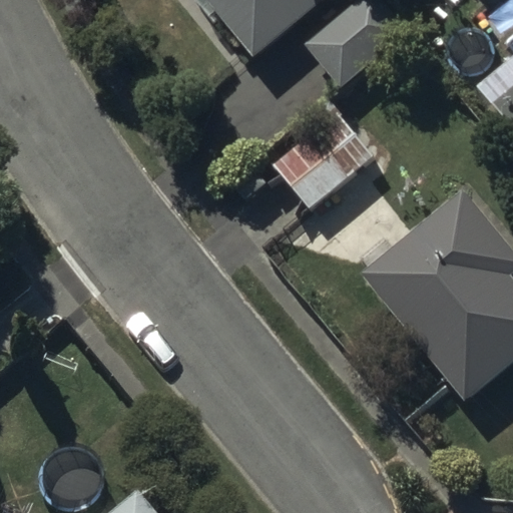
[(195,0),(211,18),(218,13),(255,56),(323,0),(195,0)]
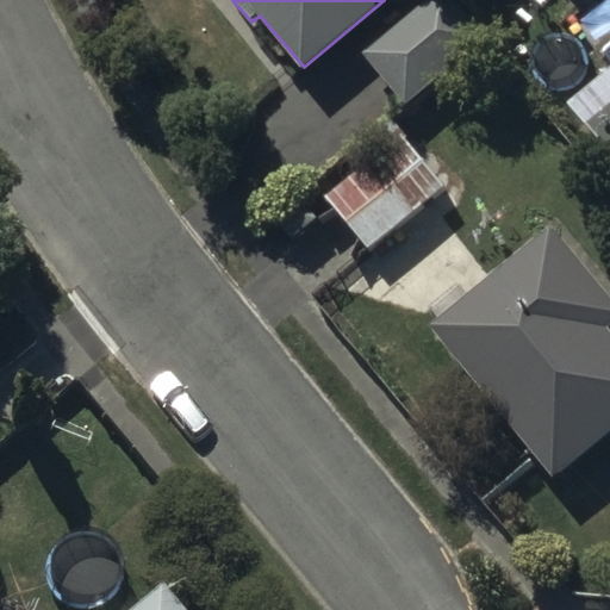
[(489,41),(455,0),(429,0),(362,55),(405,107),(489,41)]
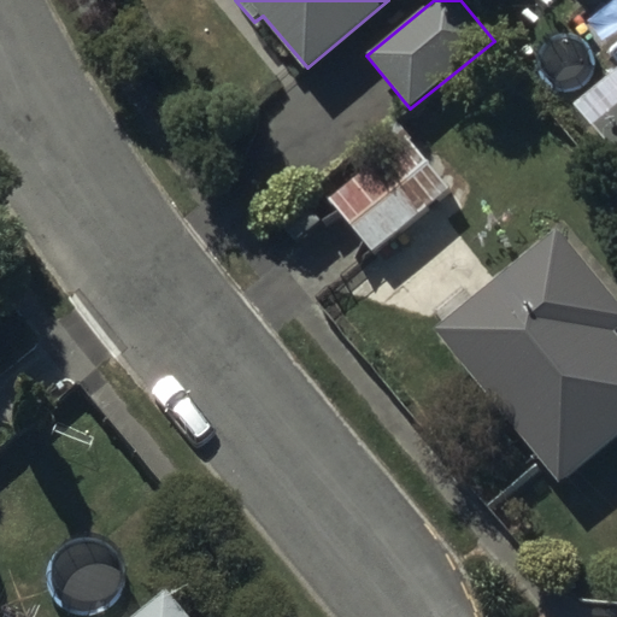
[(616,70),(616,71),(616,70),(616,90),(606,77),(574,104),(616,154),(616,70)]
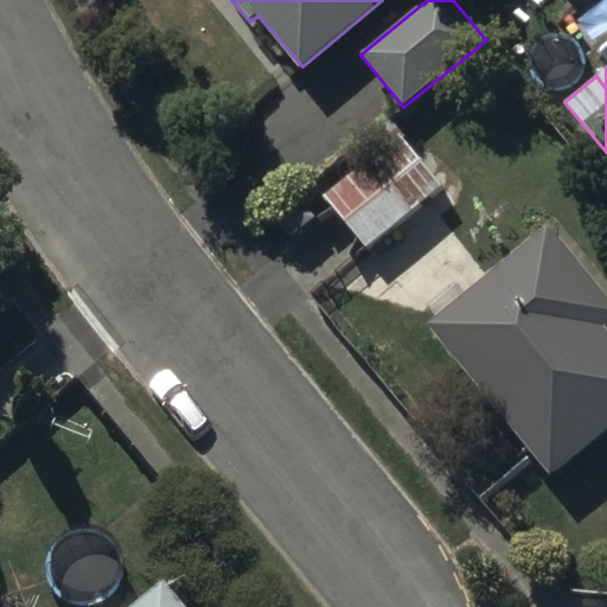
[(445,184),(400,132),(324,197),(369,249),(388,232),(410,260),(438,237),(415,210),(445,184)]
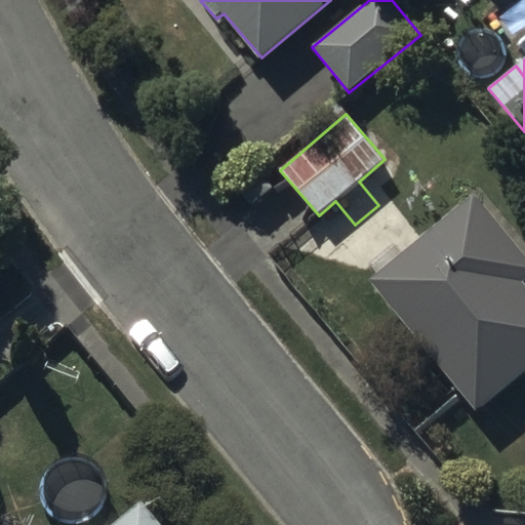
[(376,275),(369,281),(477,412),(524,372),(524,285),(524,284),(524,282),(524,256),(476,196),(401,256),(391,244),(367,264),(376,275)]
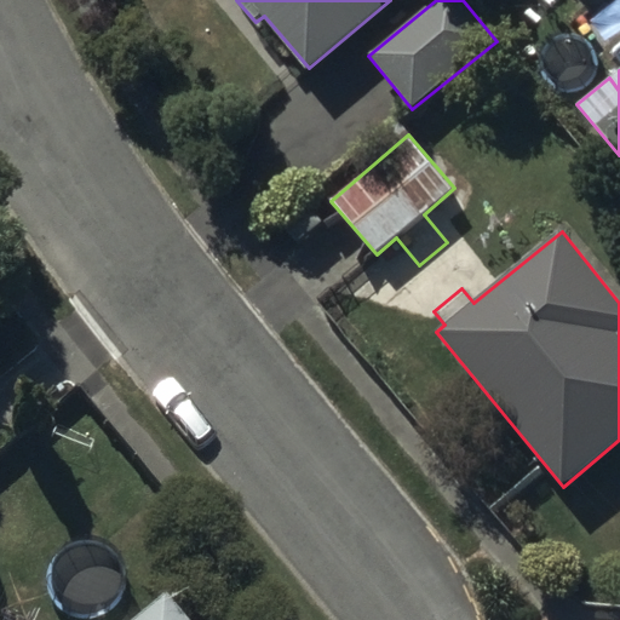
[(166,619),(150,601),(126,619),(166,619)]
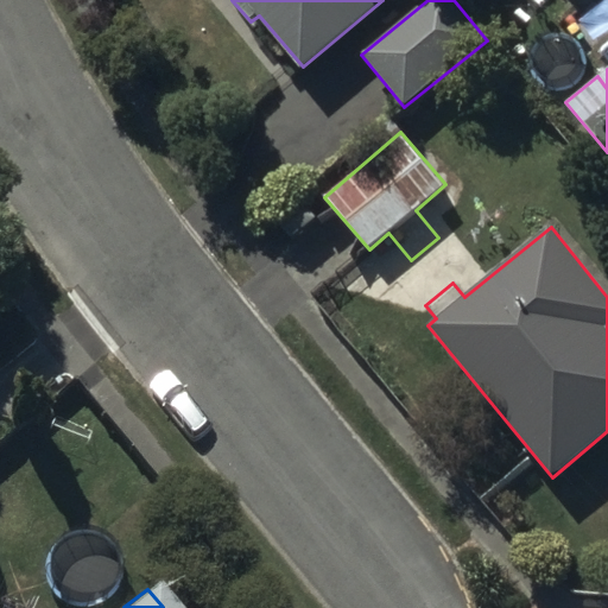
All buildings are outlined.
